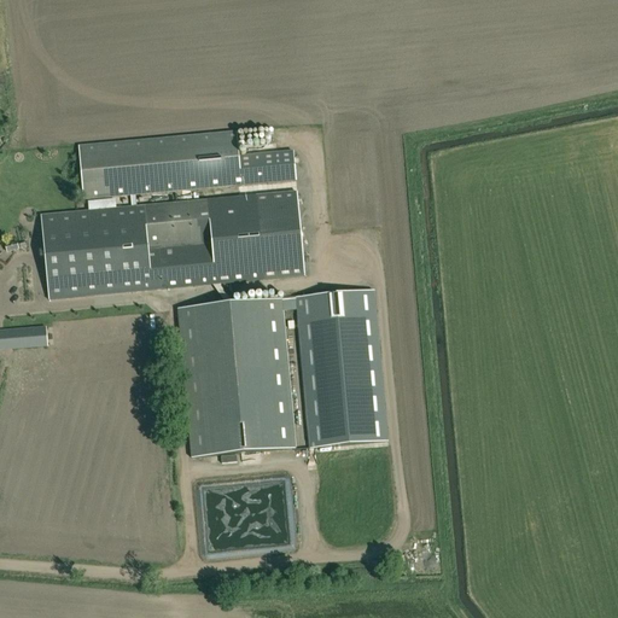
[(50,301),(304,277),(296,192),(135,208),(134,194),(296,182),(295,162),(238,167),(235,133),(79,147),(83,200),(129,196),(130,207),(41,216),(50,301)]
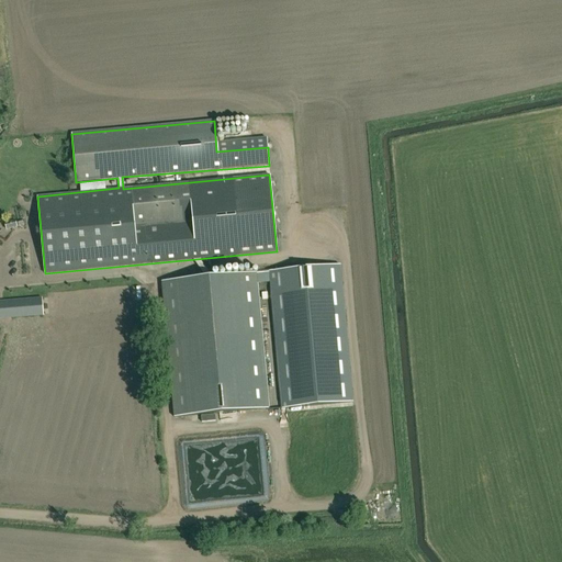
[(6,229),(17,227),(15,221),(4,223),(6,229)]
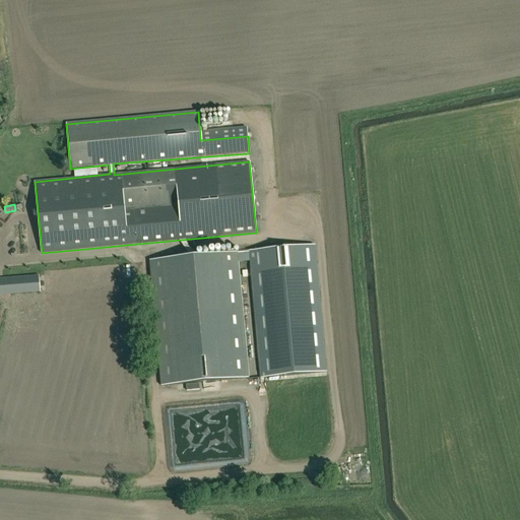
[(296,249),(249,253),(259,377),(308,373),(296,249)]
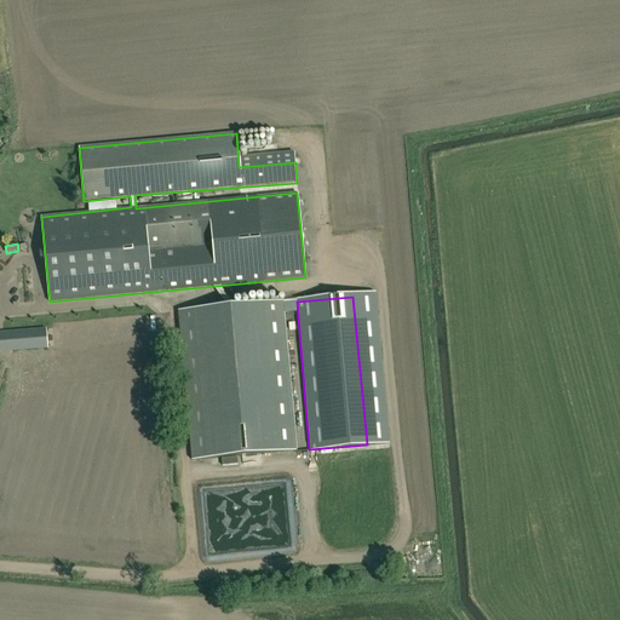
[(282,302),(178,311),(193,460),(297,451),(282,302)]
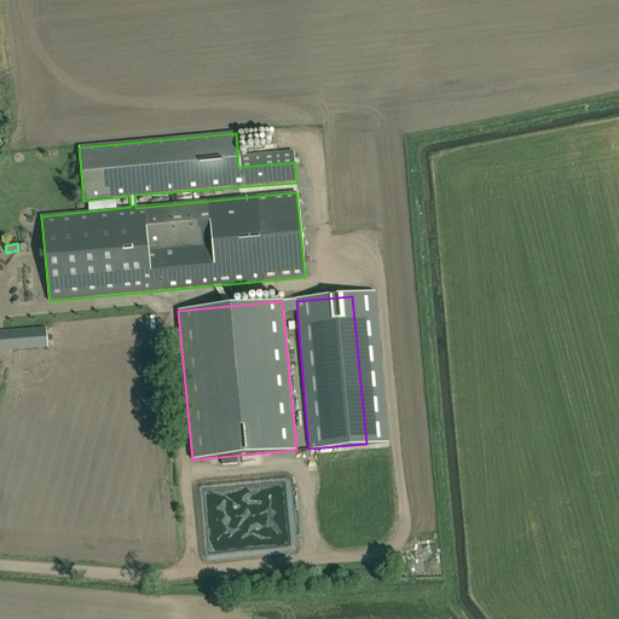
[(0,351),(47,347),(45,329),(0,331),(0,351)]
